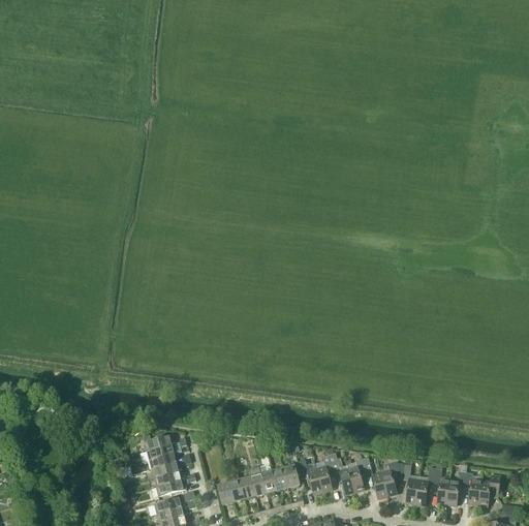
[(144,440),(147,450),(175,442),(173,433),(144,440)]
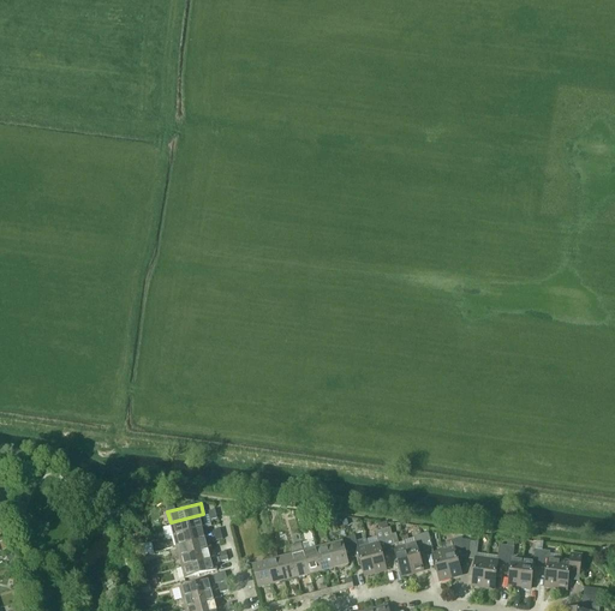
[(171,522),(173,533),(207,525),(203,514),(171,522)]
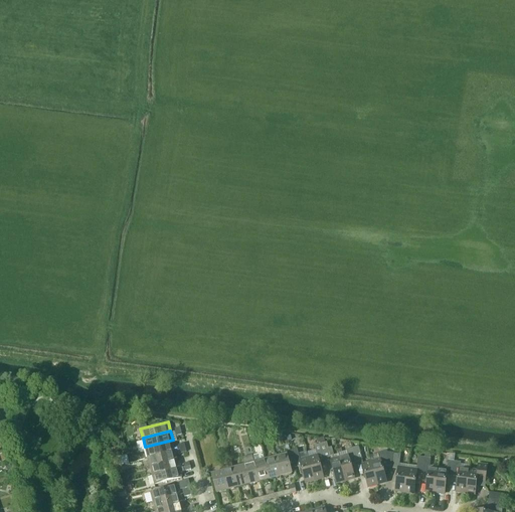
[(145,447),(147,456),(175,449),(173,440),(145,447)]
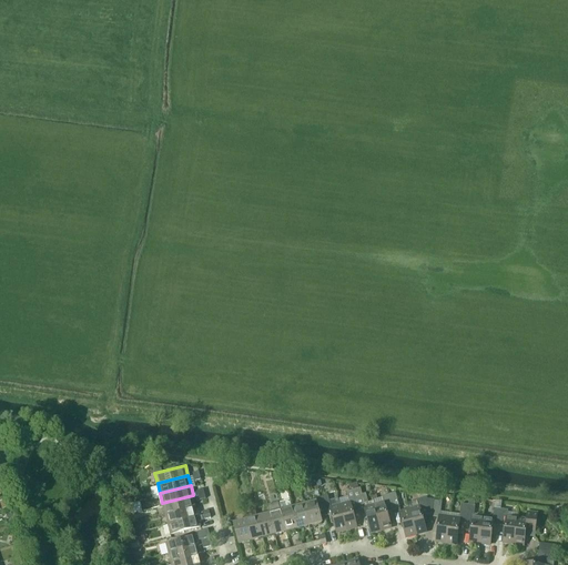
[(350,500),(340,503),(346,527),(356,524),(352,505),(359,503),(364,502),(362,492),(361,485),(359,486),(353,487),(346,490),(350,500)]
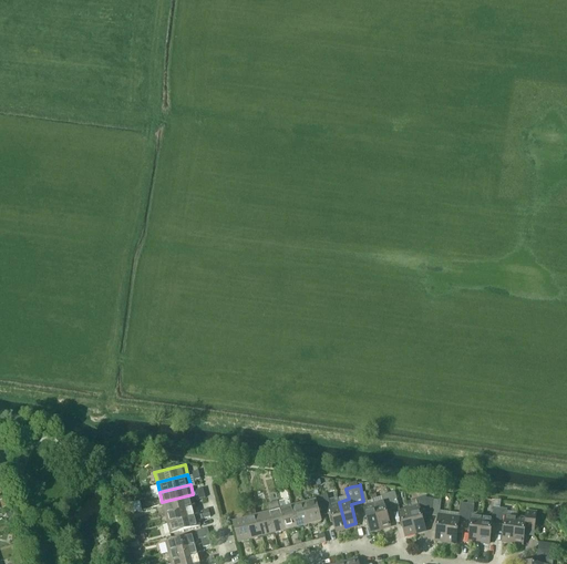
[(383,500),(373,502),(380,526),(390,524),(385,509),(399,505),(394,489),(381,493),(383,500)]
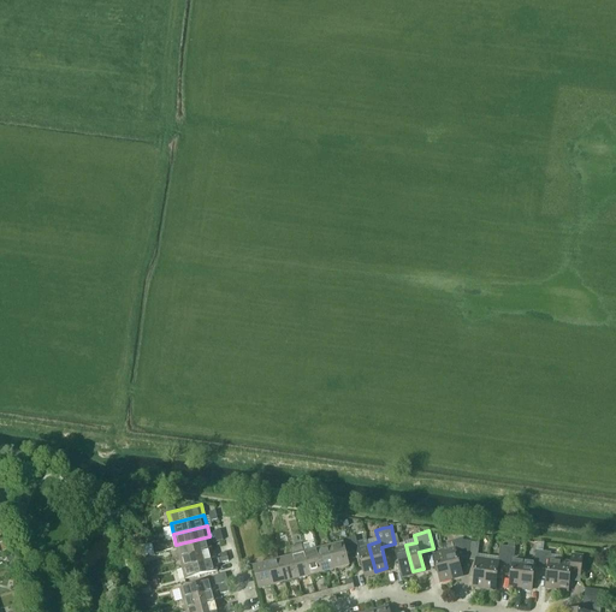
[(397,532),(392,533),(395,544),(390,545),(391,551),(396,550),(402,574),(413,571),(406,545),(401,546),(397,532)]
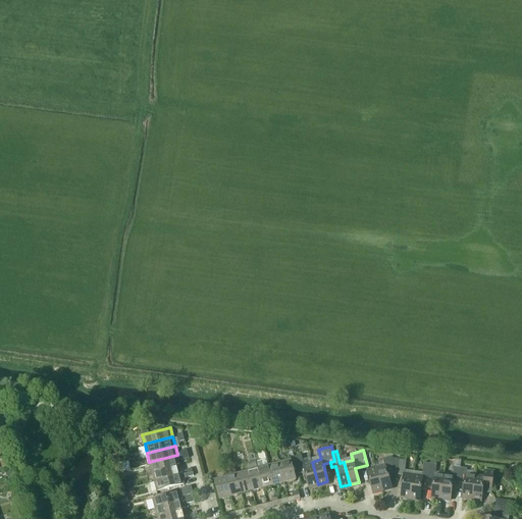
[(309,486),(318,484),(312,462),(304,464),(301,454),(295,456),(299,470),(305,469),(309,486)]
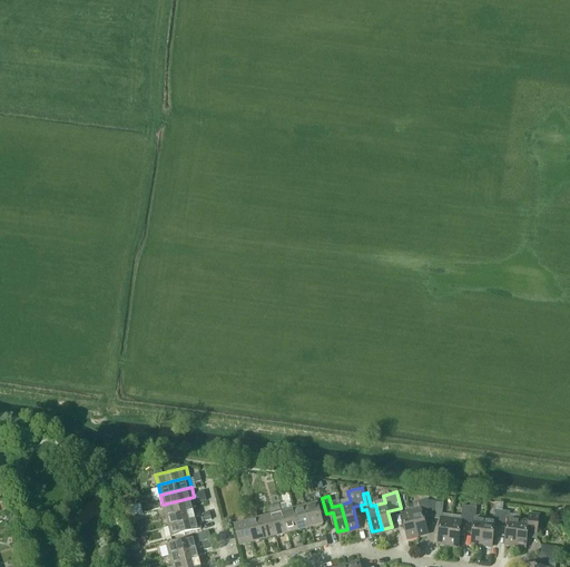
[(166,515),(196,507),(194,497),(163,505),(166,515)]
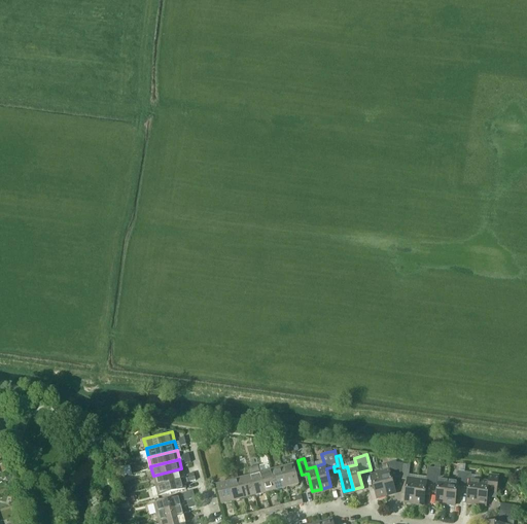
[(388,468),(380,470),(386,493),(395,491),(391,477),(399,474),(401,475),(403,461),(396,460),(396,459),(387,461),(388,468)]
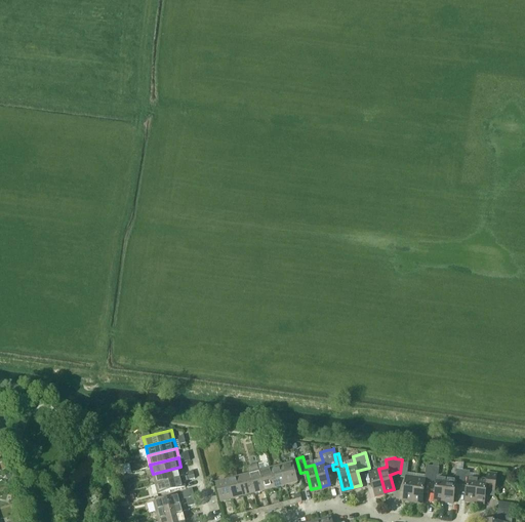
[(403,497),(412,498),(415,476),(406,474),(408,460),(406,460),(402,459),(400,473),(400,475),(406,476),(403,497)]
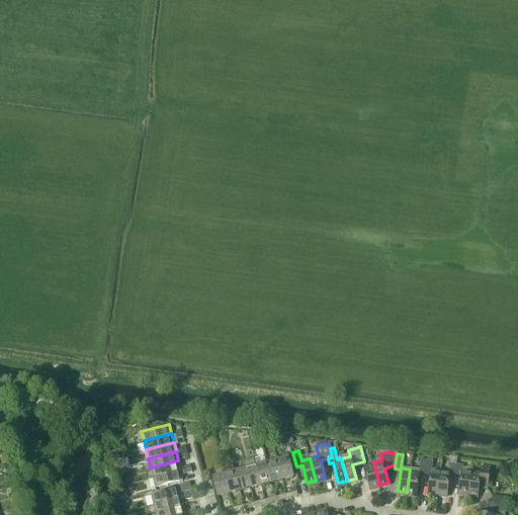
[(119,466),(126,464),(124,455),(117,457),(119,466)]
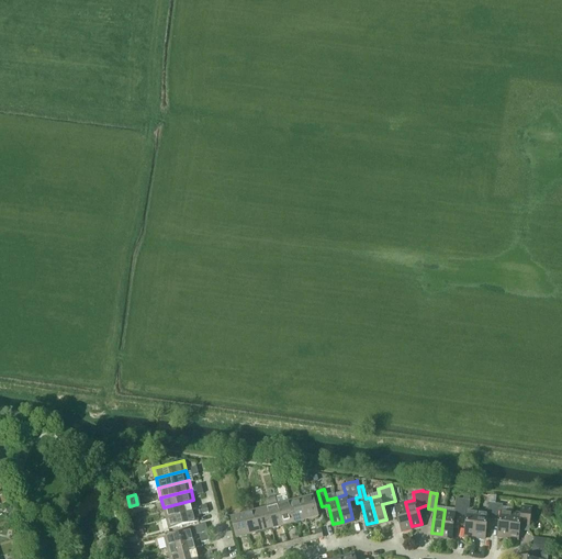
[(313,494),(301,498),(306,517),(318,514),(313,494)]
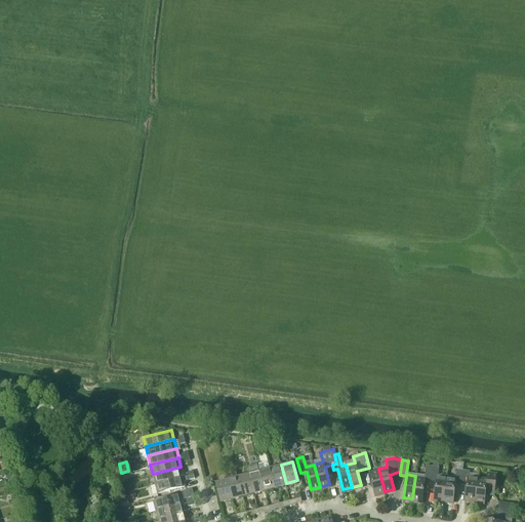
[(425,478),(431,479),(433,464),(427,463),(425,477),(415,476),(412,498),(421,500),(425,478)]
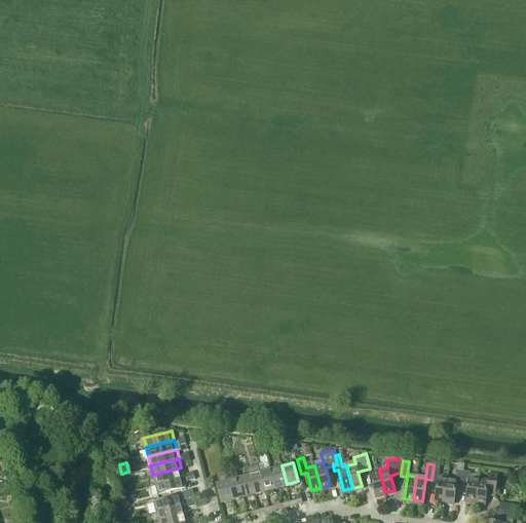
[(440,465),(434,464),(431,480),(438,481),(435,499),(444,500),(447,477),(439,476),(440,465)]
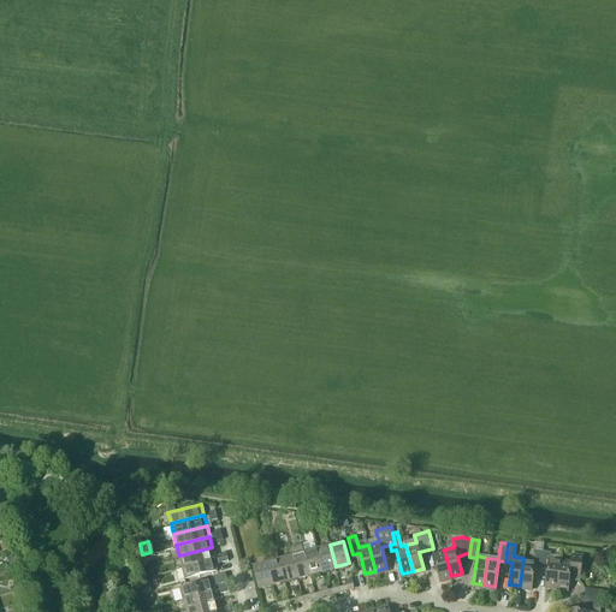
[(323,570),(336,566),(330,545),(318,547),(323,570)]
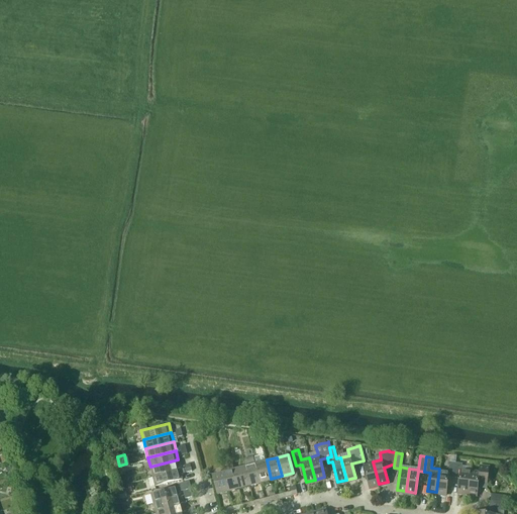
[(150,467),(152,475),(180,468),(178,459),(150,467)]
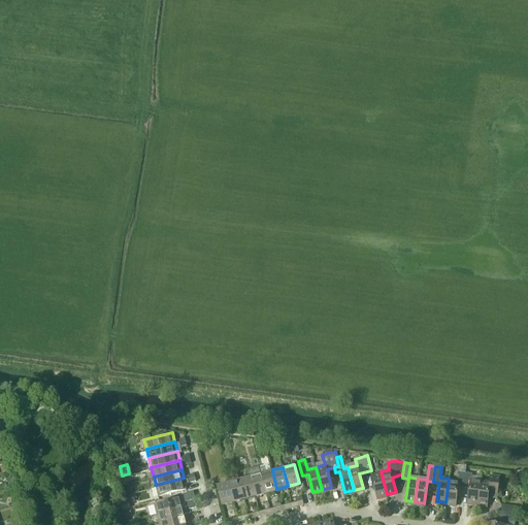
[(266,491),(276,489),(272,469),(261,472),(266,491)]
